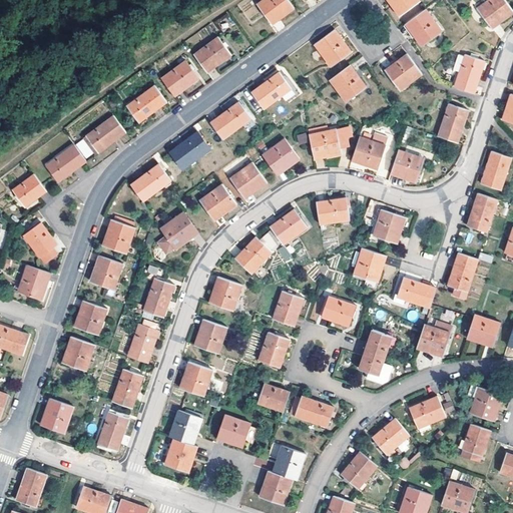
[(287,0),(261,0),(257,4),(268,20),(280,11),(283,15),(293,7),(287,0)]
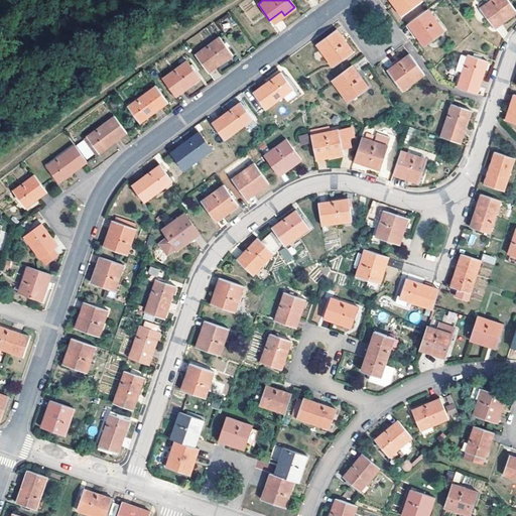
[(420,0),(395,0),(397,2),(396,4),(394,5),(401,15),(422,1),(420,0)]
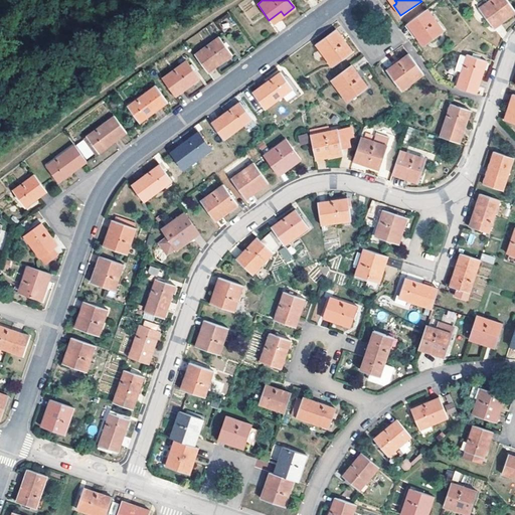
[(514,11),(506,0),(490,0),(479,9),(490,24),(502,16),(504,18),(505,20),(514,12),(514,11)]
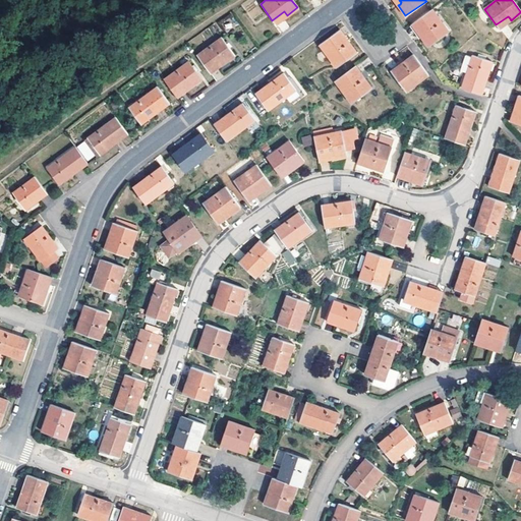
[(431,9),(415,21),(424,34),(422,35),(420,37),(427,47),(448,33),(431,9)]
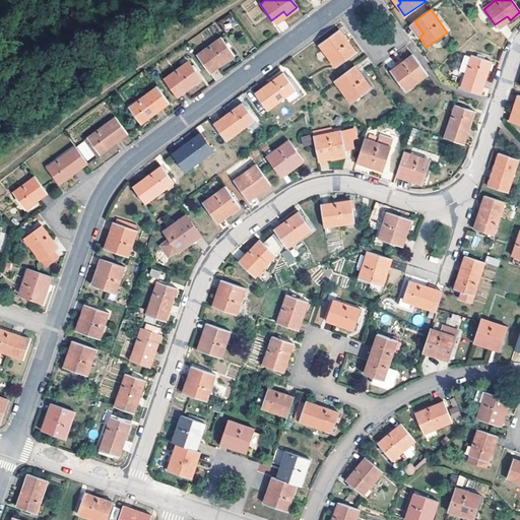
[(283,11),(271,20),(274,24),(286,15),(283,11)]
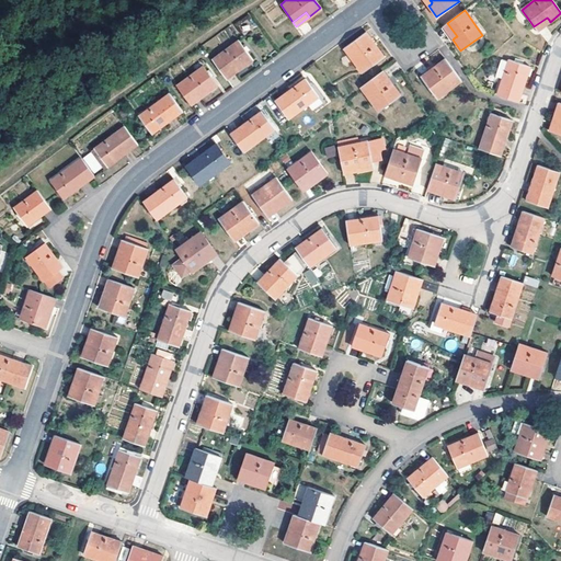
[(547,18),(534,26),(537,31),(550,22),(549,20),(547,18)]
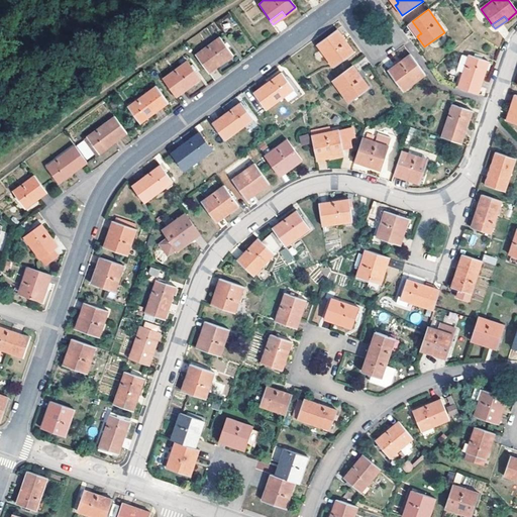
[(408,24),(417,36),(419,34),(421,33),(412,21),(408,24)]
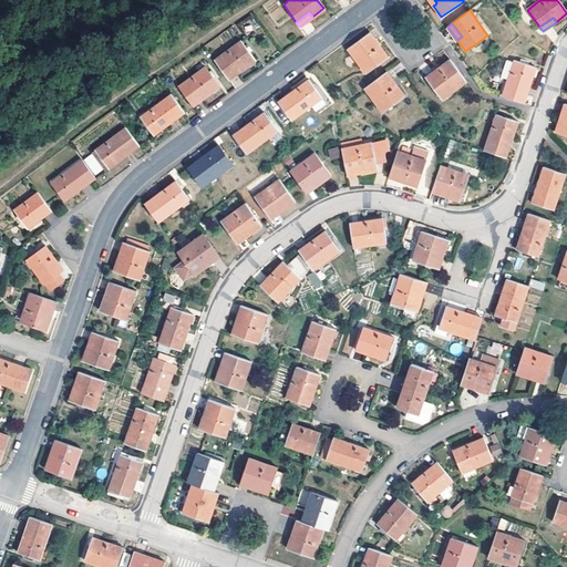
[(369,33),(347,50),(366,74),(388,59),(377,43),(369,33)]
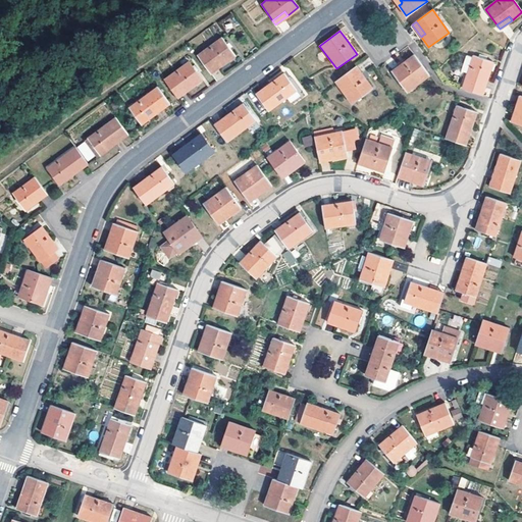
[(220,37),(196,55),(209,72),(233,54),(220,37)]
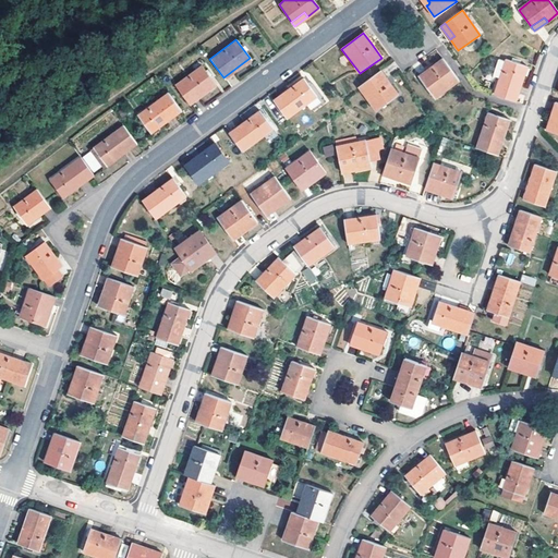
[(431,68),(419,76),(435,99),(459,81),(441,59),(431,68)]
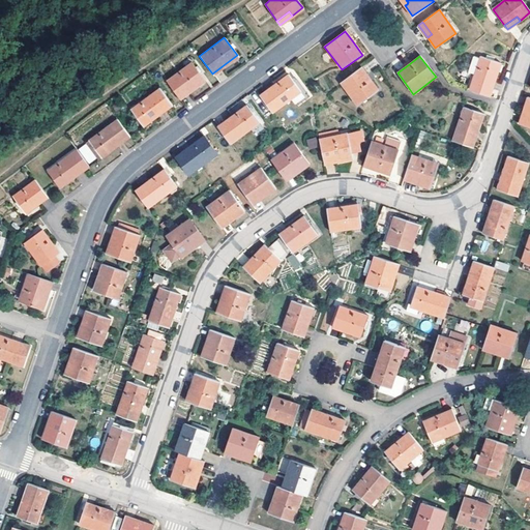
[(474,75),(469,90),(489,96),(500,62),(488,58),(479,56),(479,58),(473,56),(468,72),(474,75)]
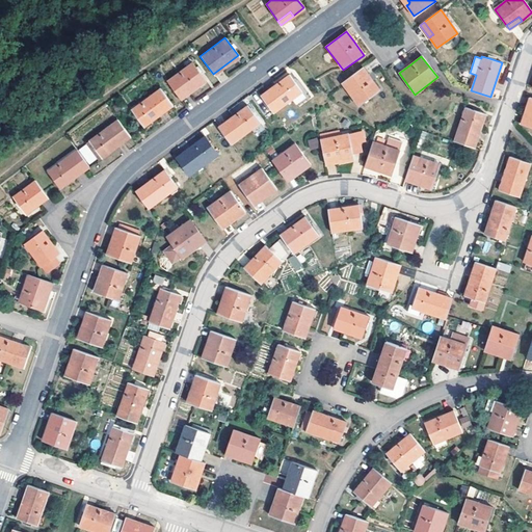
[(191,61),(166,80),(181,98),(205,80),(191,61)]
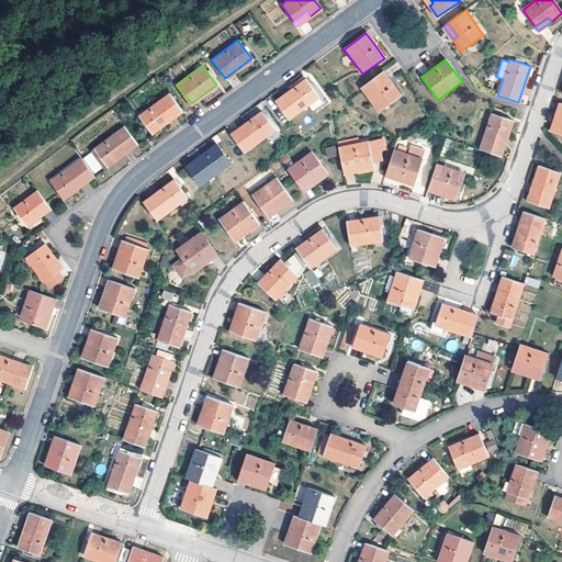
[(383,71),(360,88),(379,113),(401,97),(383,71)]
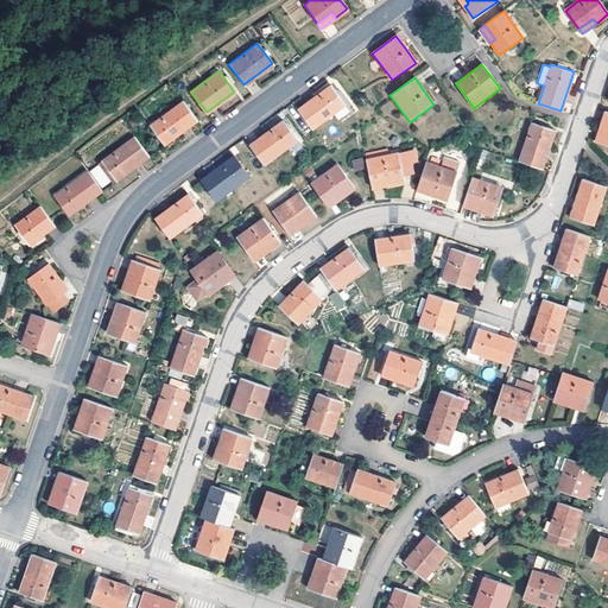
[(330,86),(298,109),(312,130),(335,112),(346,105),(336,94),(330,86)]
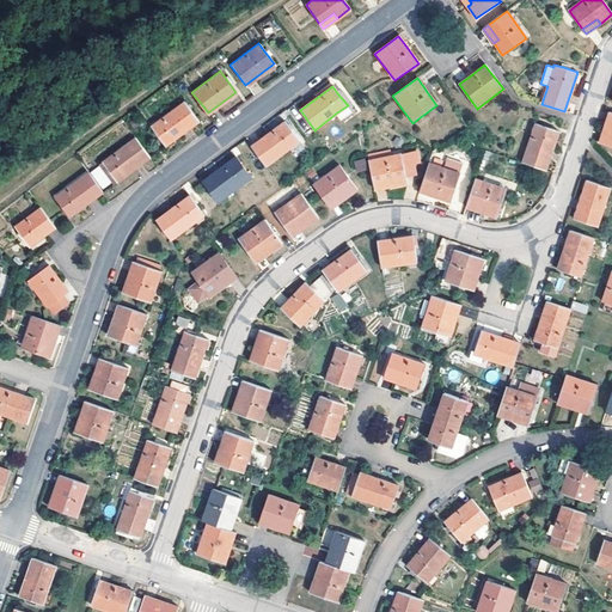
[(338,95),(348,105),(337,112),(343,121),(356,111),(342,91),(338,95)]
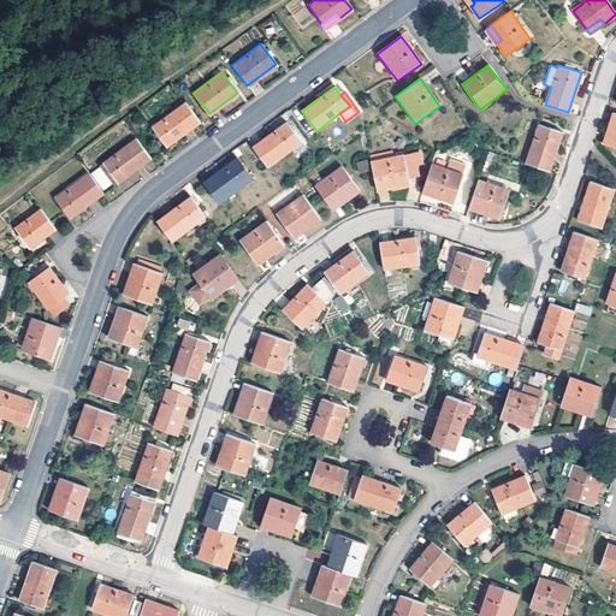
[(183,101),(150,125),(165,144),(199,122),(183,101)]
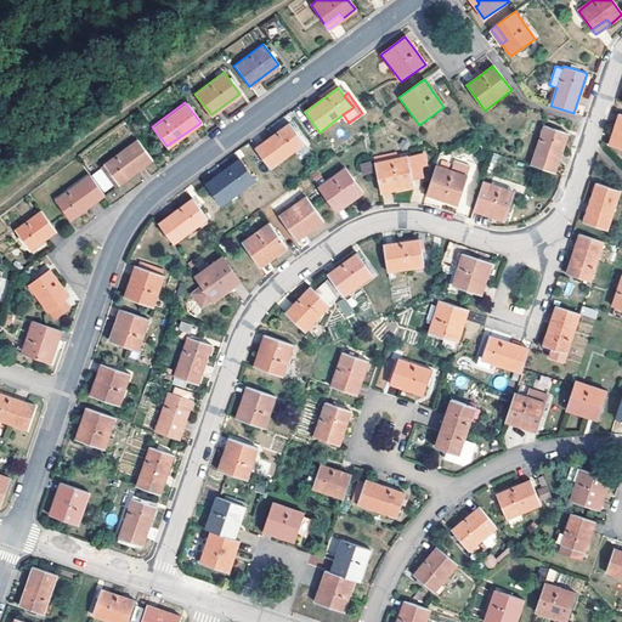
[(612,131),(608,145),(621,150),(621,122),(618,133),(616,133),(612,131)]
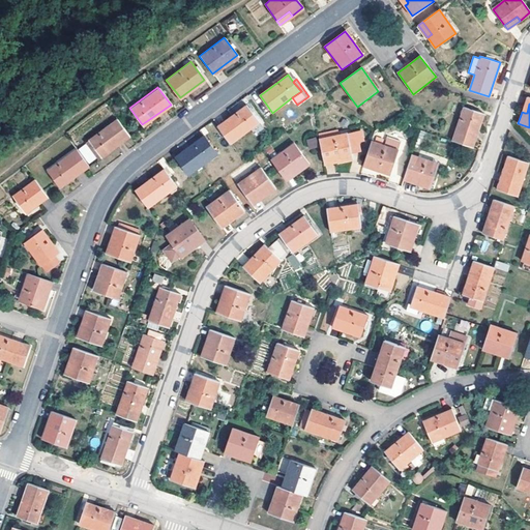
[(246,106),(217,126),(230,144),(259,122),(254,115),(246,106)]
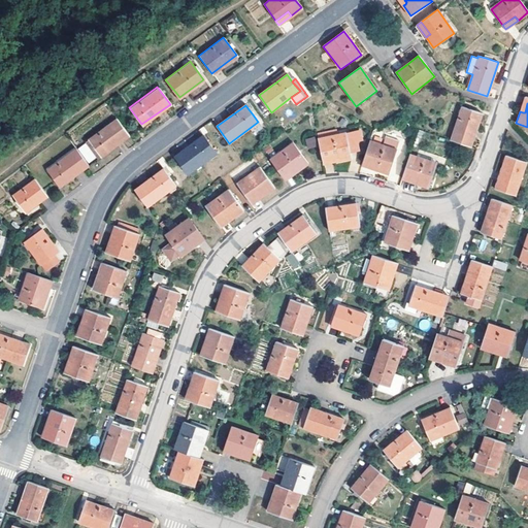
[(462,106),(451,139),(470,147),(483,113),(462,106)]
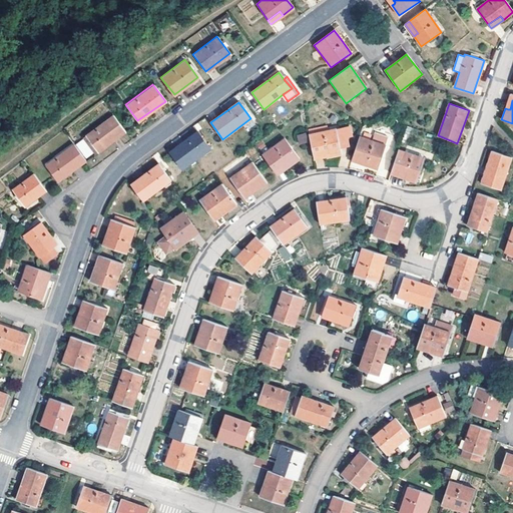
[(112,114),(85,134),(97,150),(124,130),(112,114)]
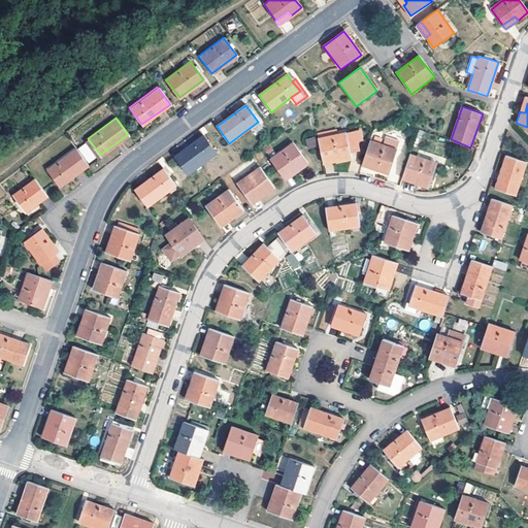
[(359,129),(345,132),(351,152),(359,150),(356,140),(361,139),(359,129)]
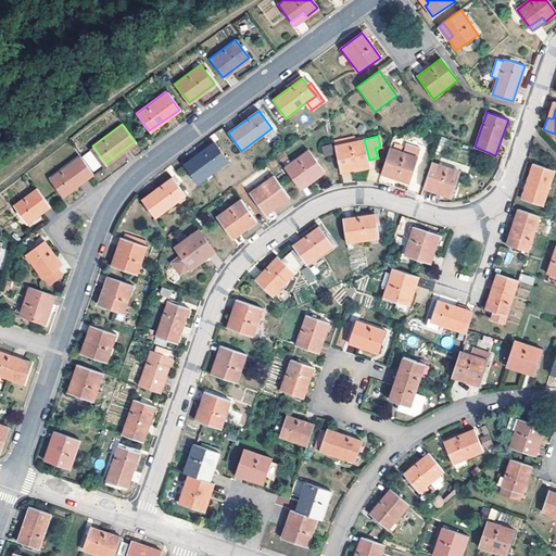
[(354,141),(336,146),(340,166),(355,163),(356,168),(370,165),(369,160),(364,139),(354,141)]
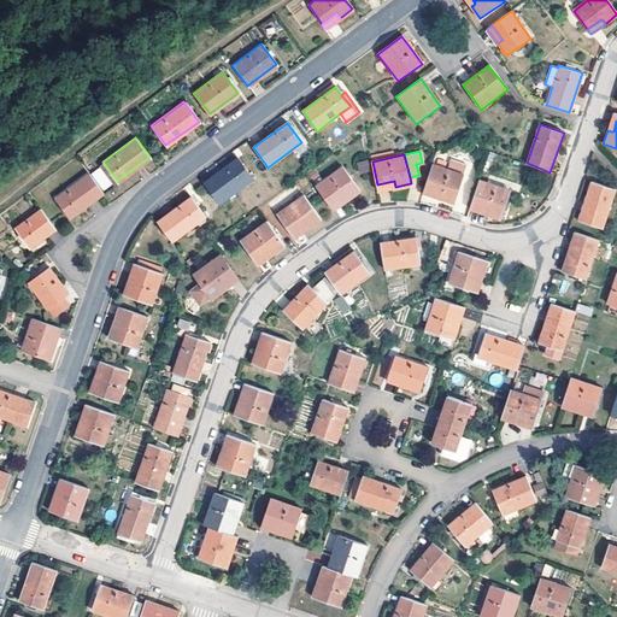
[(238,159),(205,183),(219,203),(252,178),(238,159)]
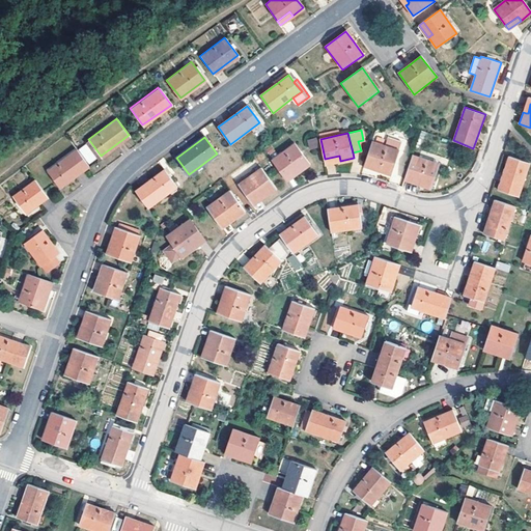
[(371,141),(364,161),(380,166),(378,170),(391,174),(401,142),(387,137),(385,145),(371,141)]
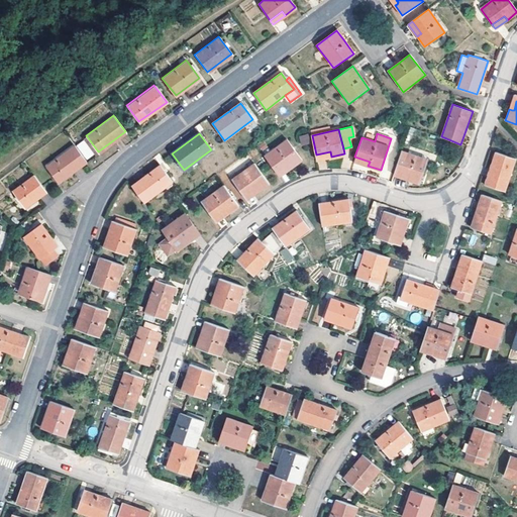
[(287,139),(265,156),(277,173),(290,163),(293,167),(302,160),(287,139)]
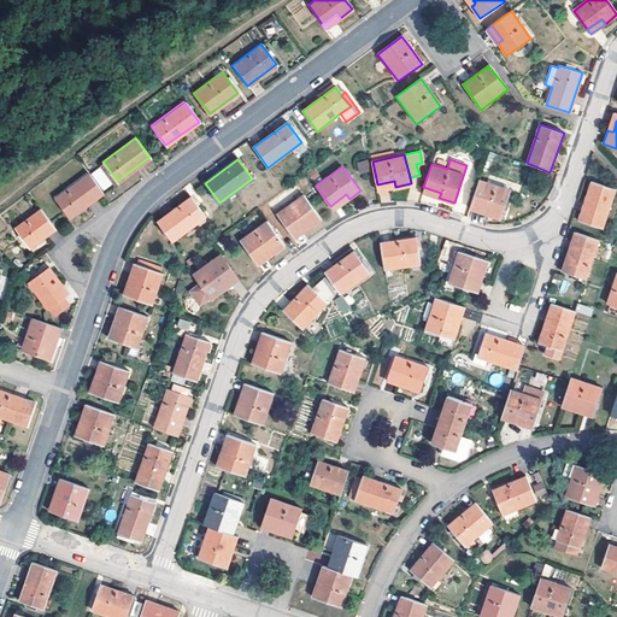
[(87,172),(54,195),(69,216),(101,192),(87,172)]
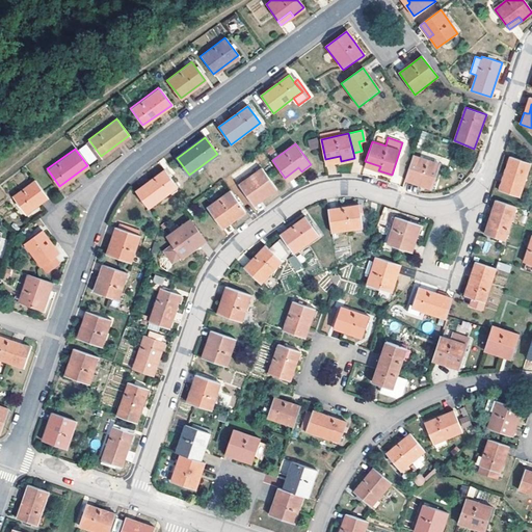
[(414,155),(406,175),(420,179),(419,181),(419,183),(432,188),(441,164),(414,155)]
